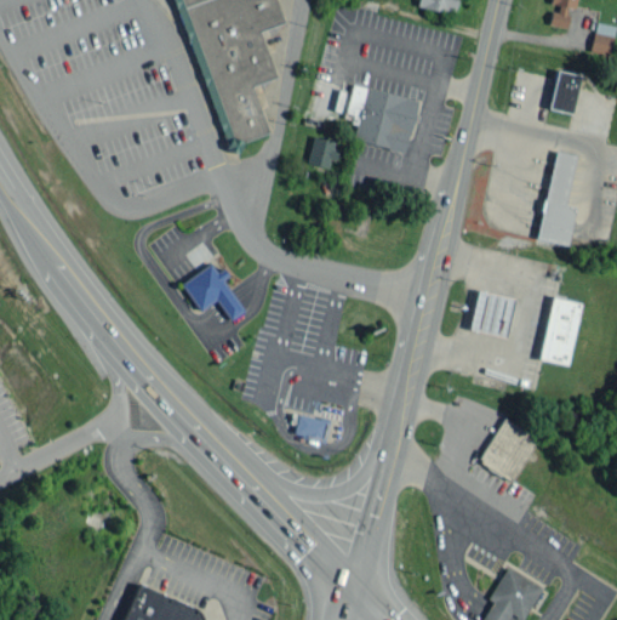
[(178,0),(228,154),(244,149),(241,143),(270,134),(256,86),(278,79),(263,30),(285,23),(278,0),(178,0)]
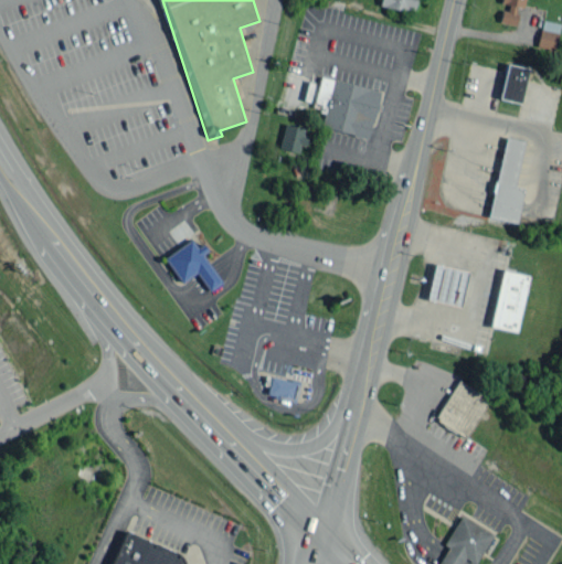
[(419,0),(383,0),(382,6),(415,14),(419,0)]
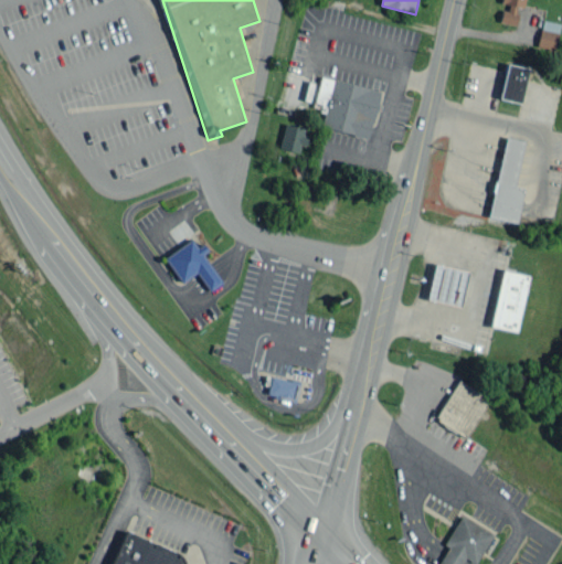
[(527,0),(504,0),(504,8),(505,8),(501,23),(517,25),(520,8),(527,9),(527,0)]
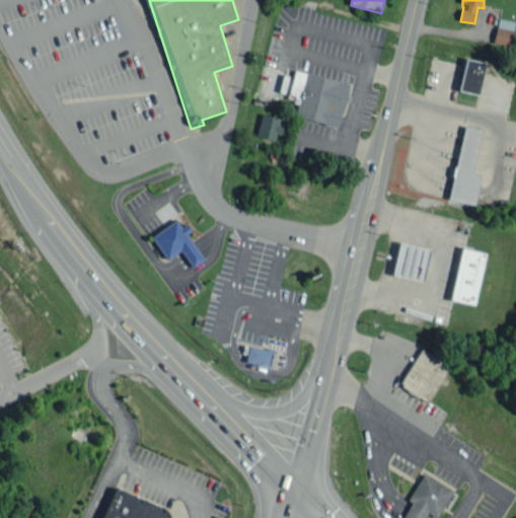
[(512,47),(515,28),(515,22),(500,19),(495,43),(512,47)]
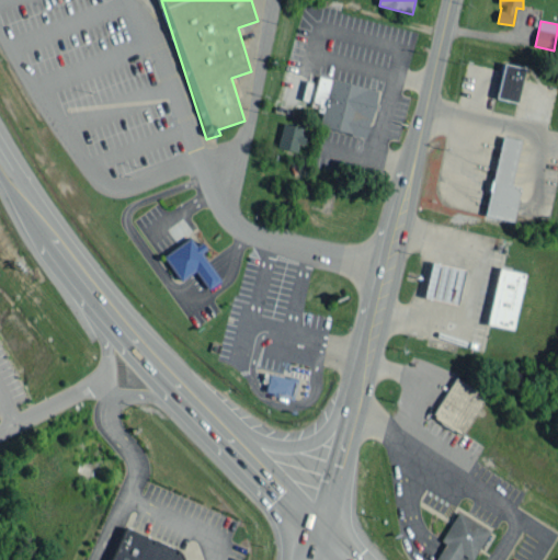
[(527,68),(505,64),(497,99),(519,104),(527,68)]
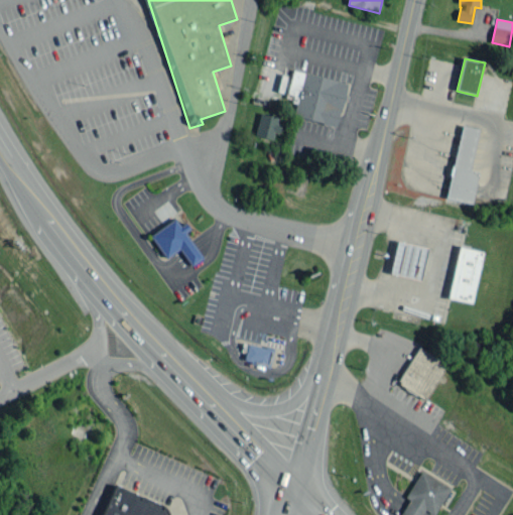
[(340,127),(349,83),(294,71),(289,94),(297,96),(293,117),(340,127)]
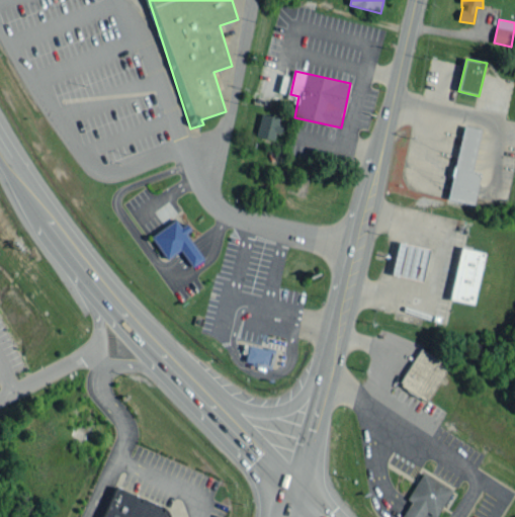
[(283,118),(263,113),(258,137),(275,141),(277,134),(280,135),(283,118)]
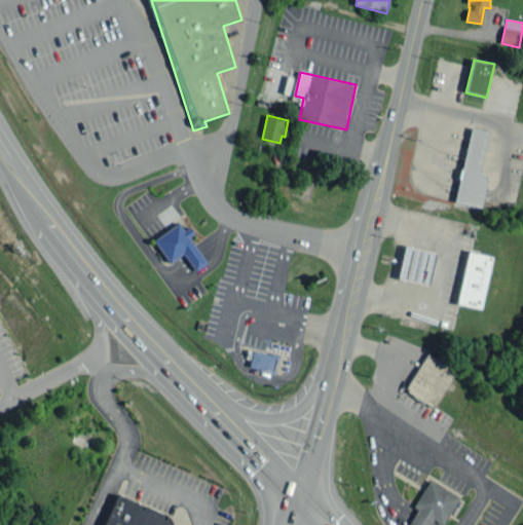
[(490,132),(472,128),(457,205),(483,211),(490,175),(482,174),(490,132)]
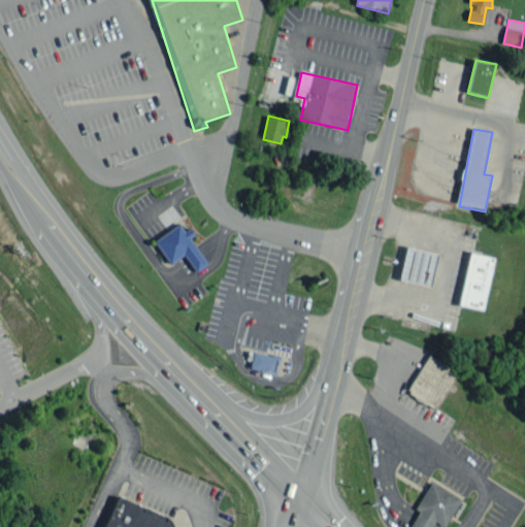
[(209,264),(189,235),(181,224),(156,241),(172,265),(185,255),(198,273),(209,264)]
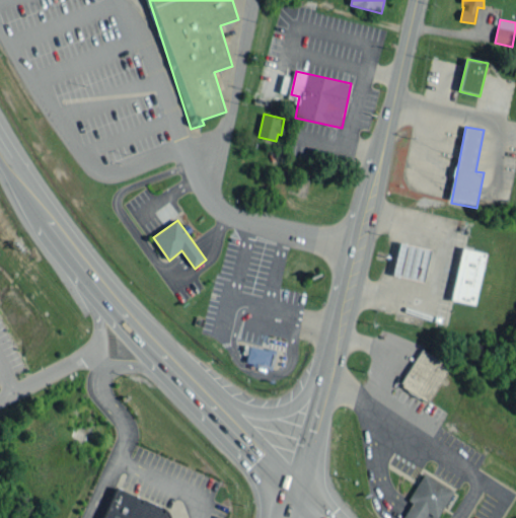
[(487,253),(462,248),(452,300),(476,305),(487,253)]
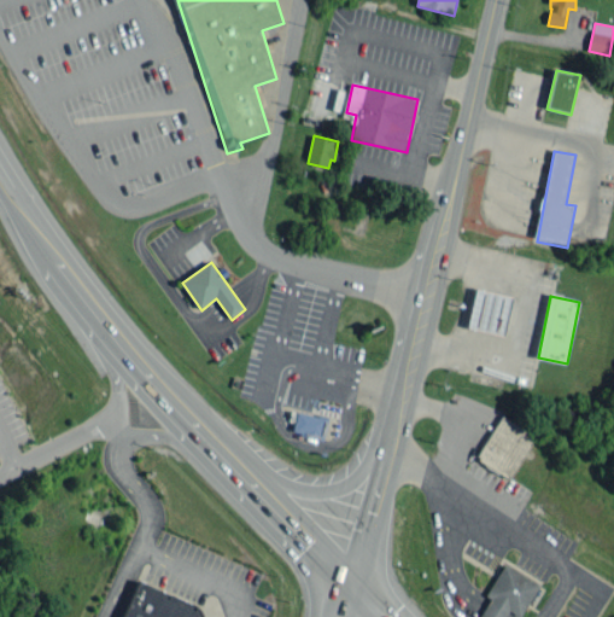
[(478,460),(513,479),(537,436),(503,417),(478,460)]
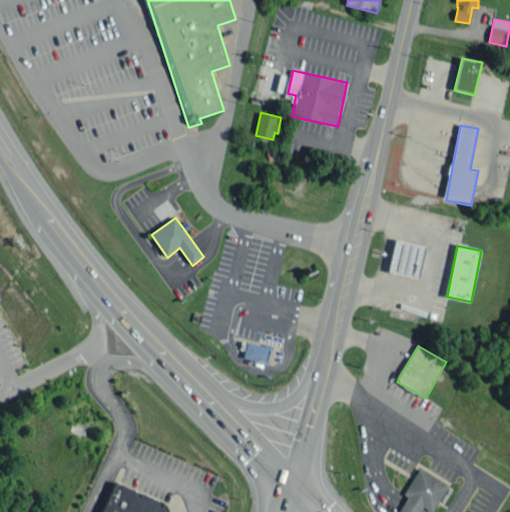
[(421,511),(424,507),(432,511),(435,511),(450,485),(420,469),(405,496),(408,497),(400,511),(421,511)]
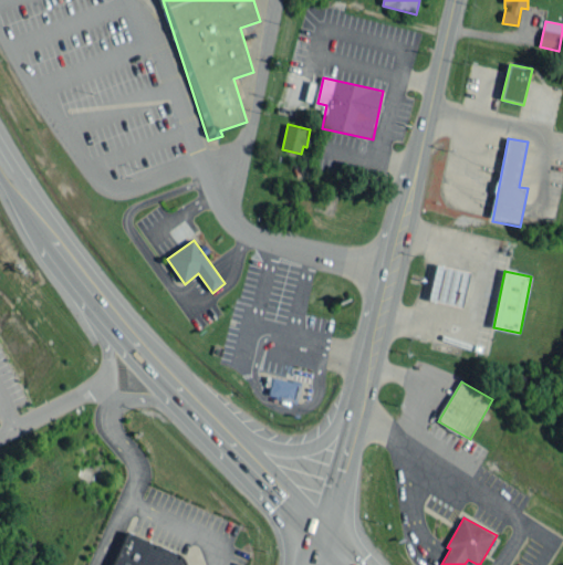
[(187,564),(190,560),(127,533),(112,564),(187,564)]
